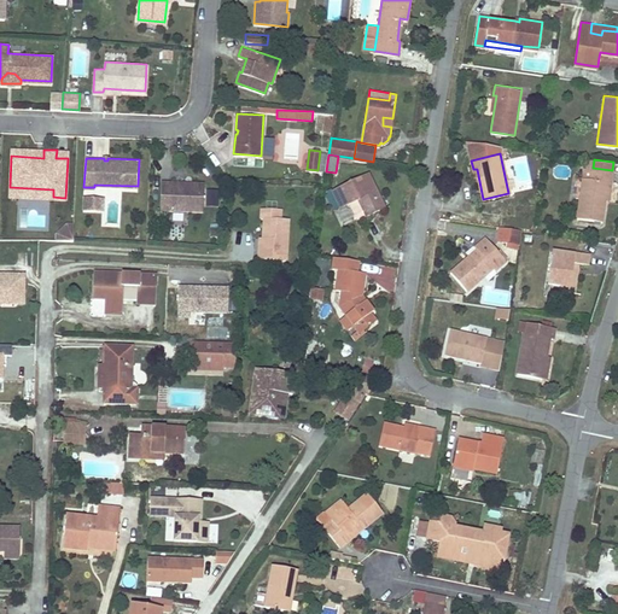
[(601,220),(605,198),(607,181),(611,181),(612,170),(593,168),(584,165),(577,216),(601,220)]
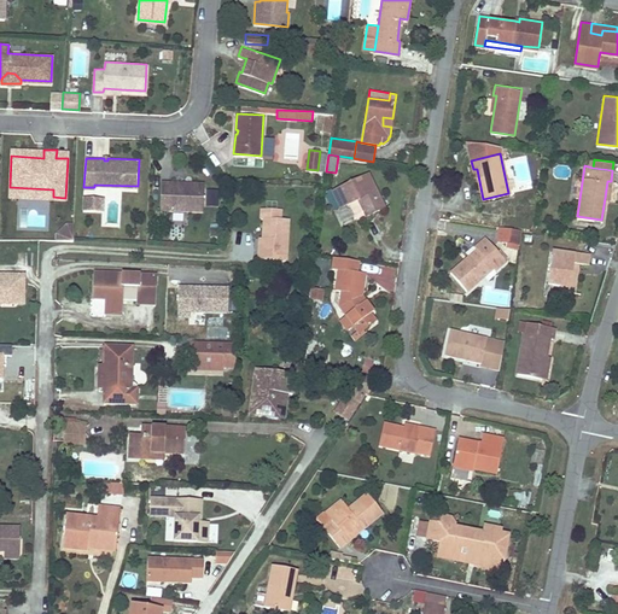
[(340,206),(349,203),(349,202),(359,198),(367,215),(385,206),(368,170),(332,188),(340,205),(340,206)]
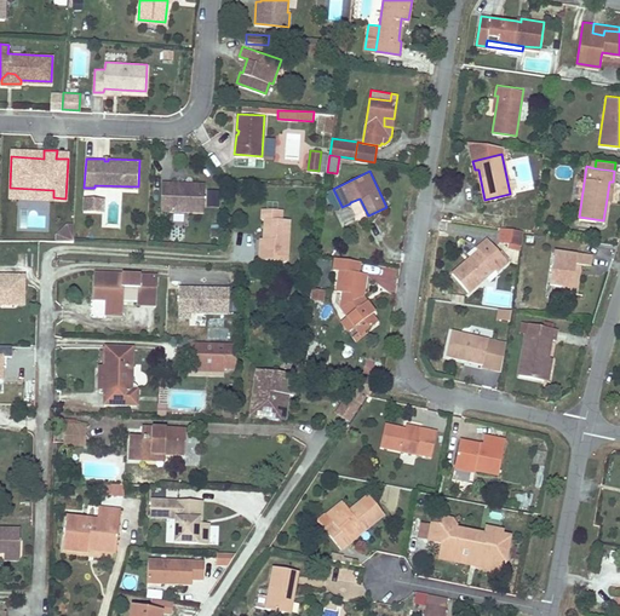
[(204,211),(205,183),(185,182),(185,185),(172,184),(172,182),(161,180),(161,208),(204,211)]
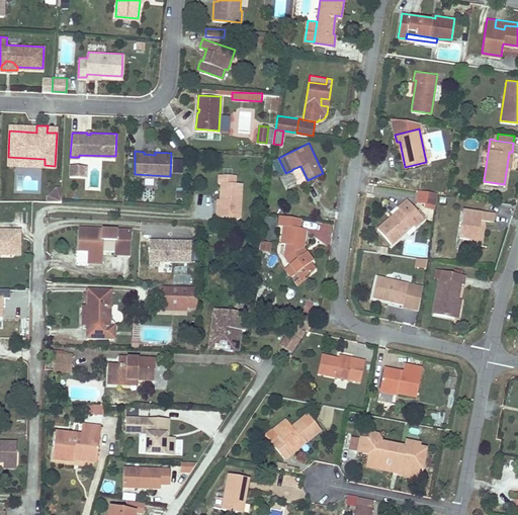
[(45,165),(45,159),(8,157),(8,164),(45,165)]
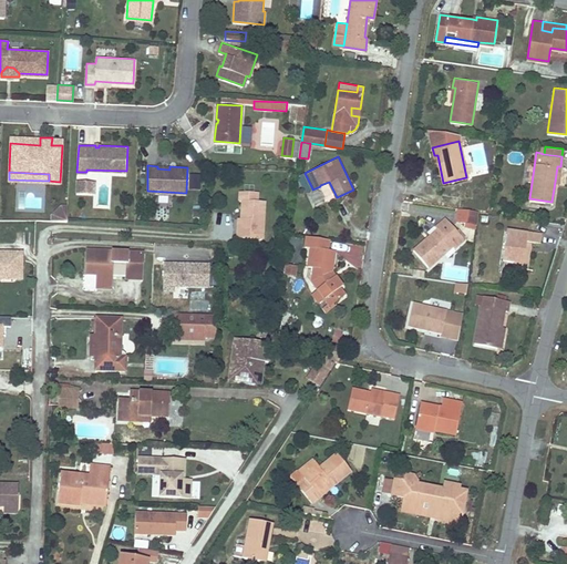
[(202,187),(200,173),(189,173),(189,187),(202,187)]
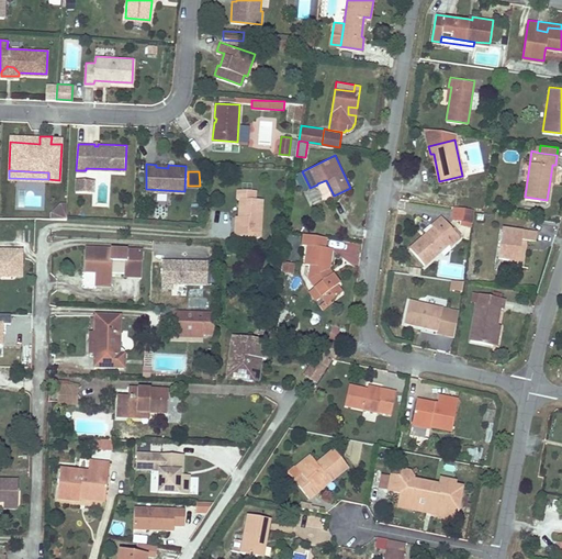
[(310,187),(302,171),(296,175),(304,189),(310,187)]
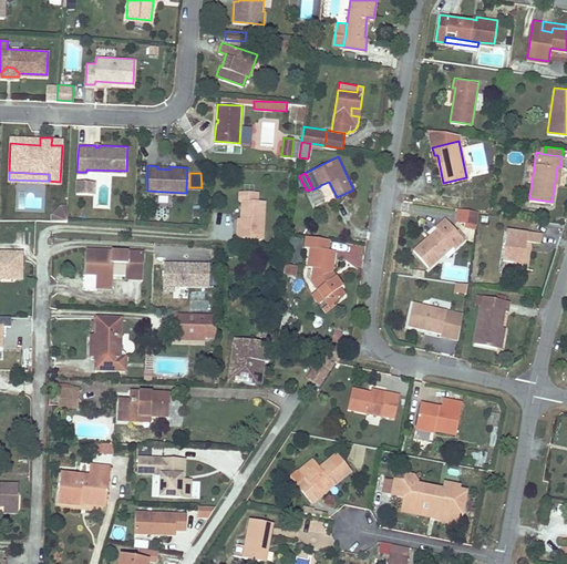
[(76,178),(75,193),(95,194),(96,180),(76,178)]
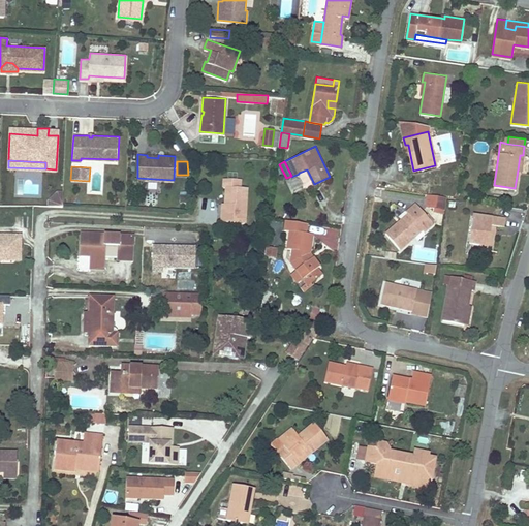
[(314,184),(307,169),(299,173),(299,174),(305,186),(308,187),(314,184)]
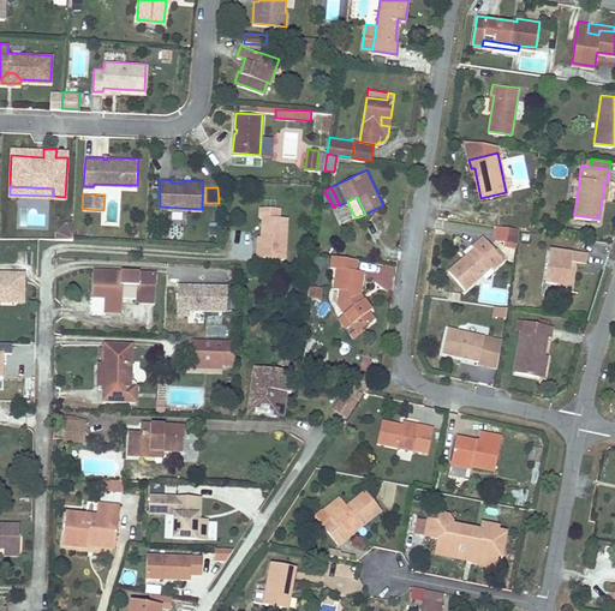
[(263,215),(262,235),(261,240),(258,240),(257,256),(285,257),(287,216),(279,216),(279,207),(261,205),(260,215),(263,215)]
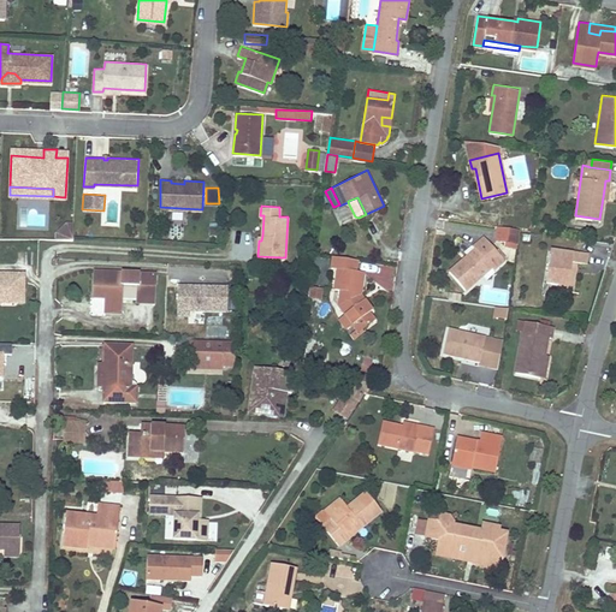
[(529,227),(531,219),(520,217),(517,226),(529,227)]
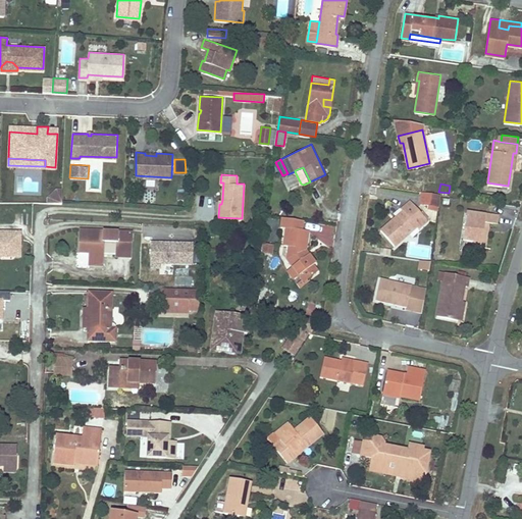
[(62,202),(62,188),(48,188),(48,203),(62,202)]
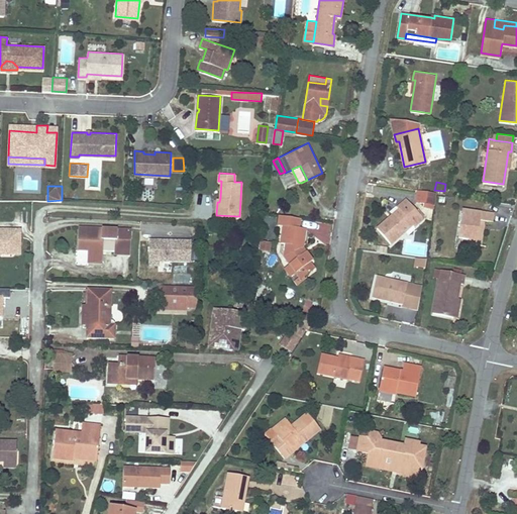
[(434,203),(436,192),(418,189),(416,200),(424,201),(434,203)]
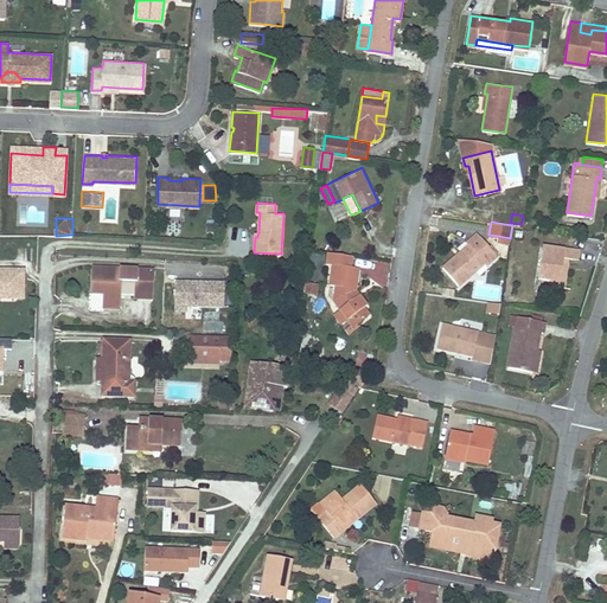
[(475,232),(466,241),(468,243),(442,265),(459,284),(485,261),(486,263),(497,255),(494,254),(498,251),(491,244),(489,247),(475,232)]
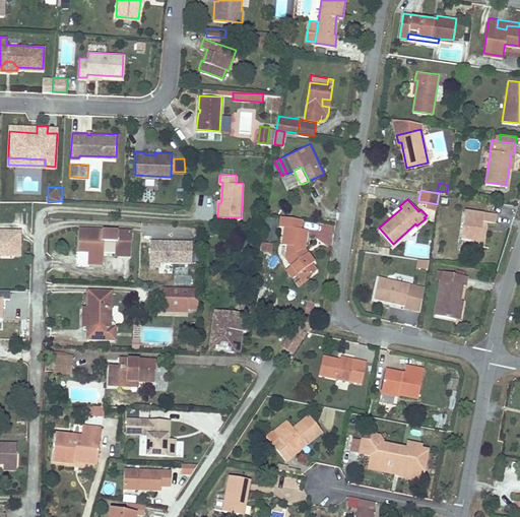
[(479,245),(482,220),(485,220),(494,222),(495,213),(464,209),(460,237),(471,239),(470,244),(479,245)]
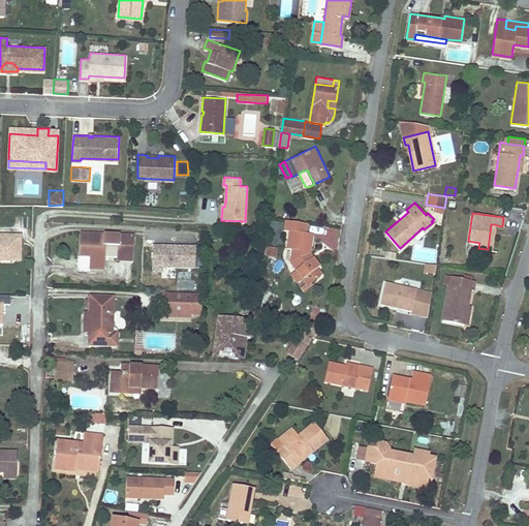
[(310,250),(312,233),(306,231),(307,222),(285,219),(284,228),(289,229),(287,247),(292,248),(290,260),(297,269),(303,277),(306,276),(310,282),(321,273),(317,267),(319,265),(313,256),(310,258),(307,253),(307,250),(310,250)]
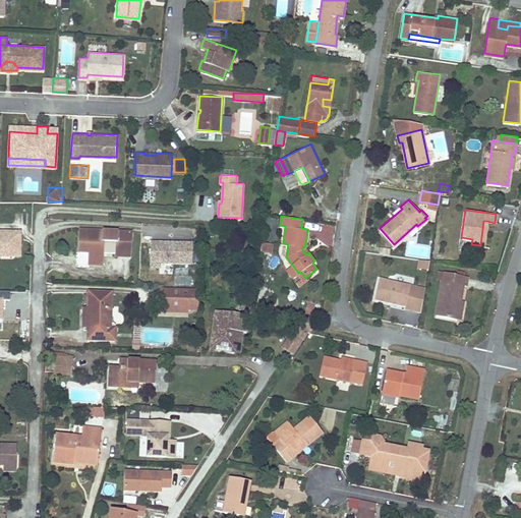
[(155,235),(155,225),(142,225),(142,235),(155,235)]
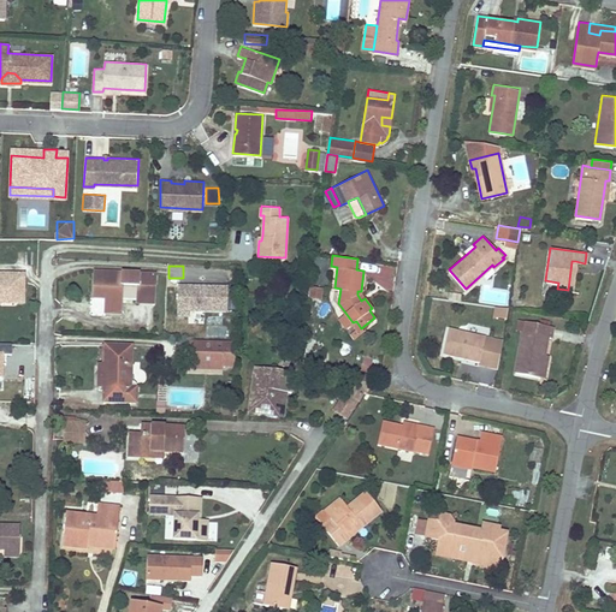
[(120,310),(122,283),(138,284),(137,298),(137,299),(154,301),(155,272),(95,269),(94,295),(106,296),(105,309),(120,310)]
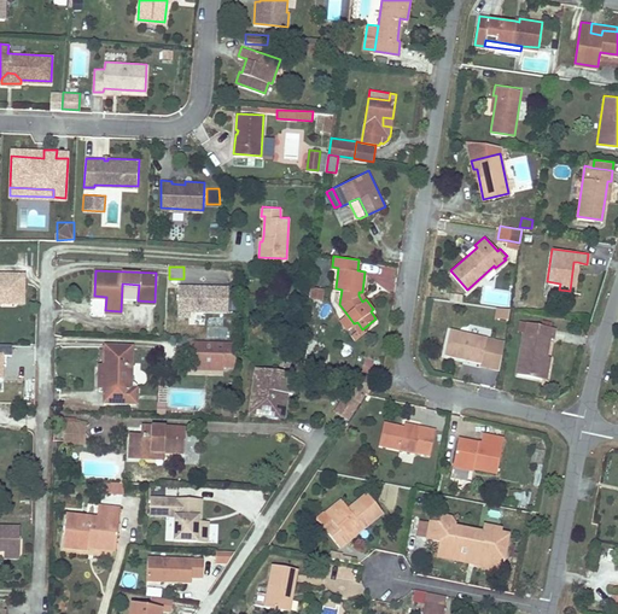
[(24,300),(24,272),(0,272),(0,296),(1,296),(1,300),(24,300)]
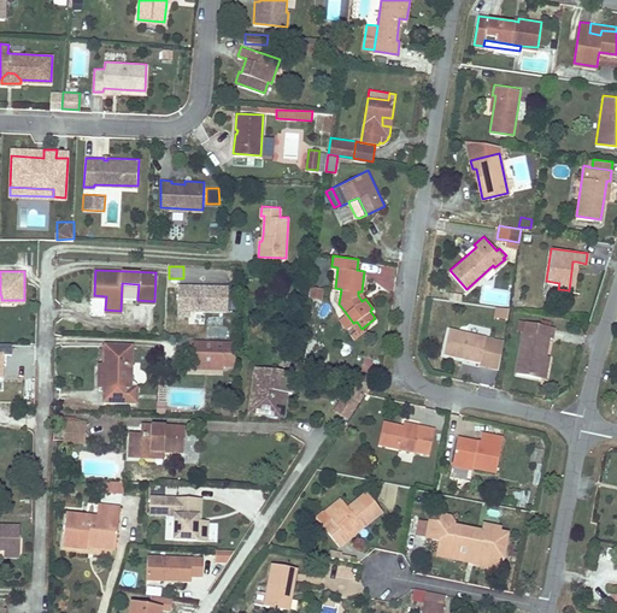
[(137,299),(139,284),(122,283),(122,298),(137,299)]
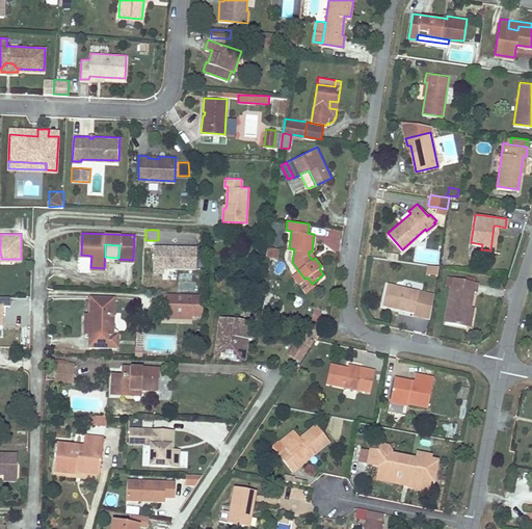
[(196,270),(196,245),(152,245),(152,271),(196,270)]
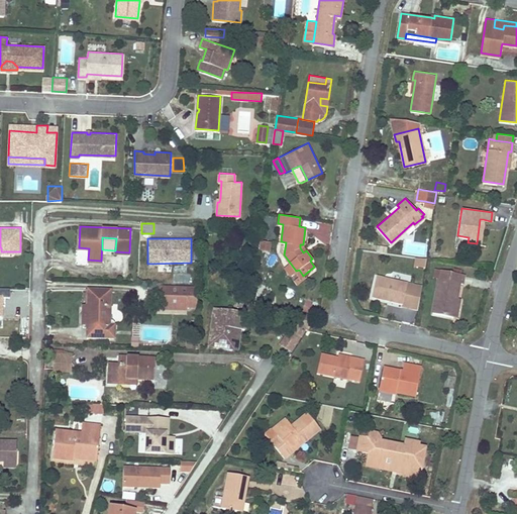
[(259,248),(270,250),(272,240),(261,238),(259,248)]
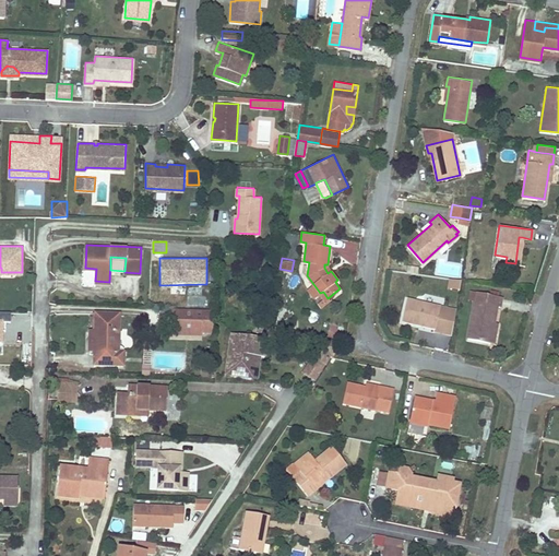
[(320,293),(313,284),(307,288),(314,297),(320,293)]
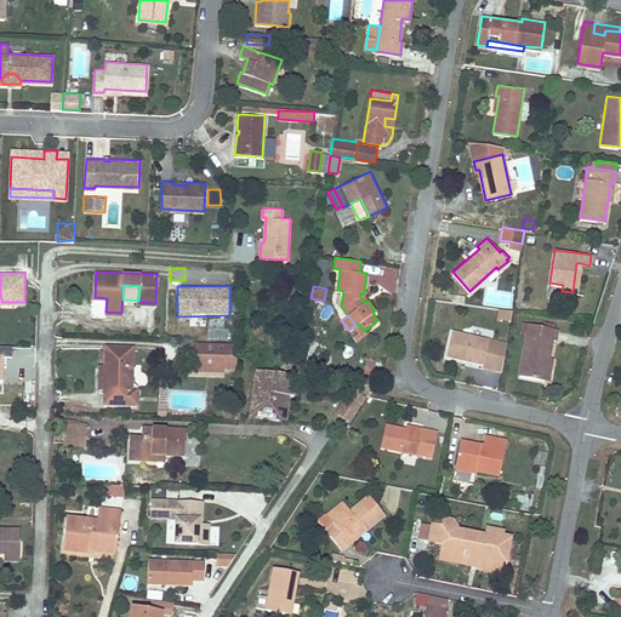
[(529,332),(530,323),(522,320),(519,331),(525,332),(527,332),(529,332)]
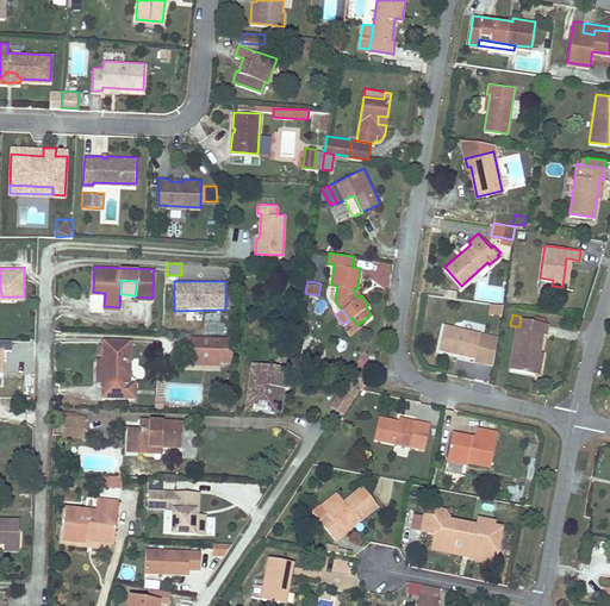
[(539,349),(542,332),(546,332),(547,322),(543,320),(539,320),(534,319),(521,317),(520,326),(517,326),(516,326),(510,367),(535,372),(539,349)]
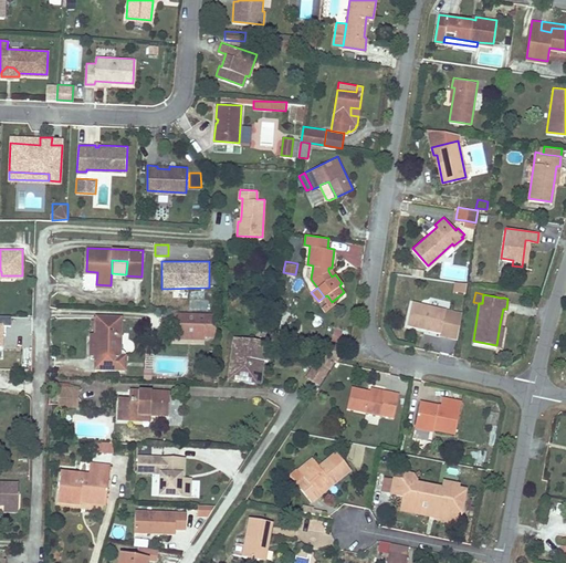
[(440,331),(446,309),(412,301),(407,323),(440,331)]
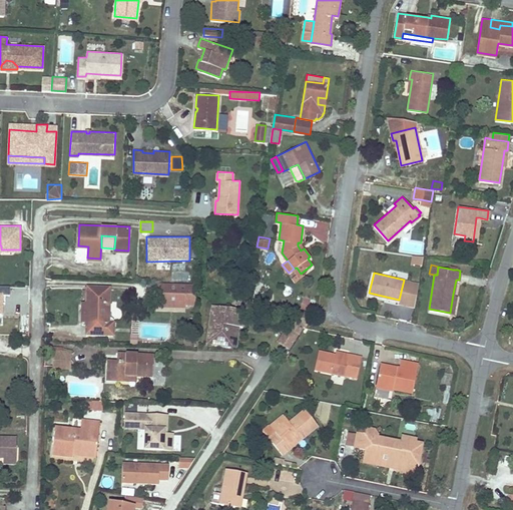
[(158,294),(159,283),(147,282),(147,293),(158,294)]
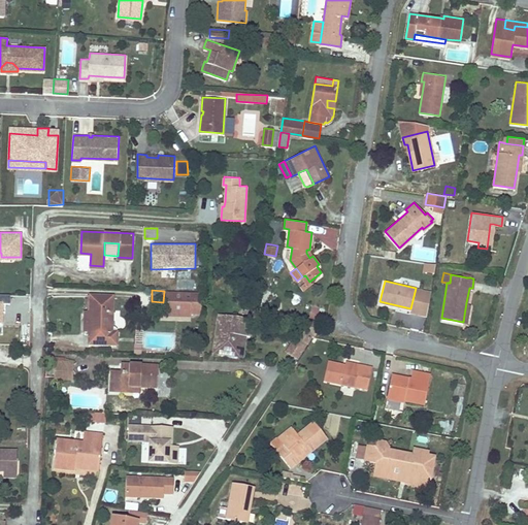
[(201,312),(202,292),(165,290),(164,310),(179,312),(179,314),(191,314),(191,310),(201,312)]
